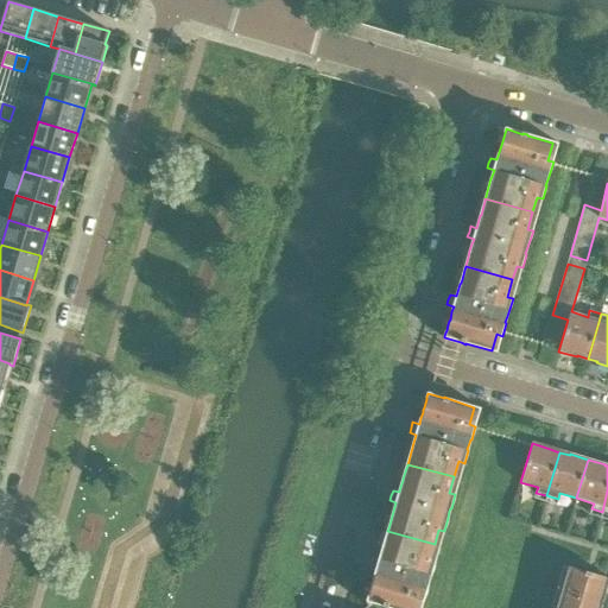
[(435,544),(387,531),(386,533),(385,542),(382,548),(380,555),(379,561),(372,558),(371,564),(369,569),(375,570),(371,586),(368,597),(367,601),(368,602),(367,606),(369,606),(371,603),(382,606),(382,607),(386,607),(387,607),(388,607),(415,607),(418,599),(424,600),(428,587),(428,586),(429,581),(430,576),(431,576),(435,563),(429,561),(435,544)]
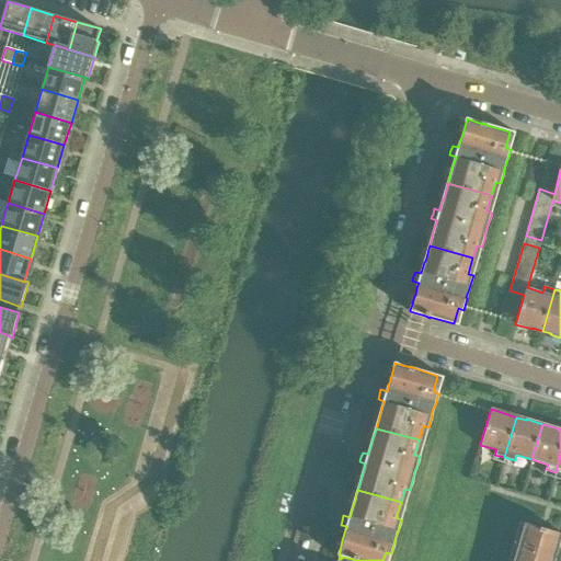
[(553,560),(560,538),(560,534),(525,524),(513,560),(553,560)]
